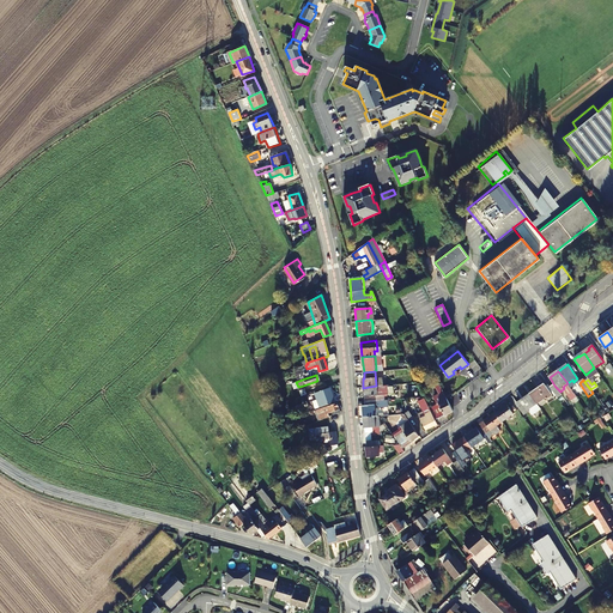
[(430,408),(436,419),(453,410),(448,399),(445,394),(438,381),(434,383),(436,388),(432,390),(439,404),(430,408)]
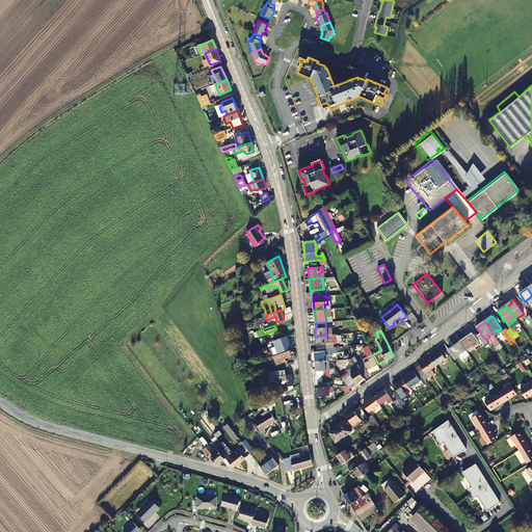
[(317,349),(328,348),(326,335),(315,337),(316,344),(316,343),(317,349)]
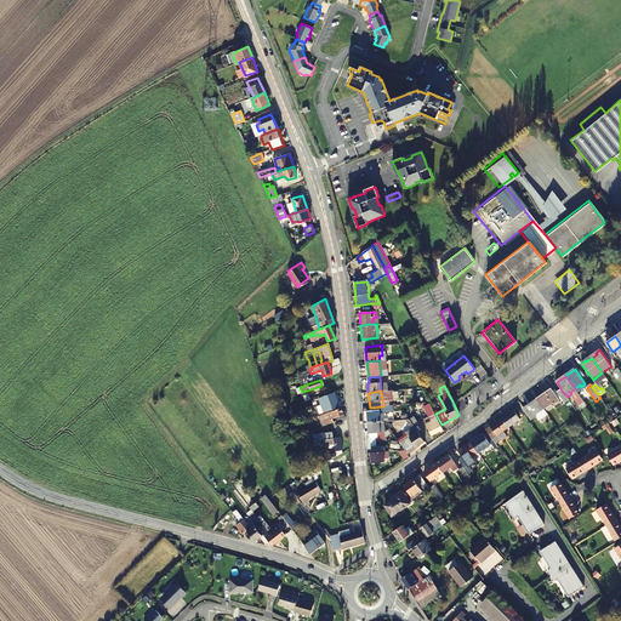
[(553,404),(554,405),(559,402),(553,393),(552,391),(546,394),(547,397),(543,399),(542,398),(539,400),(545,410),(553,404)]
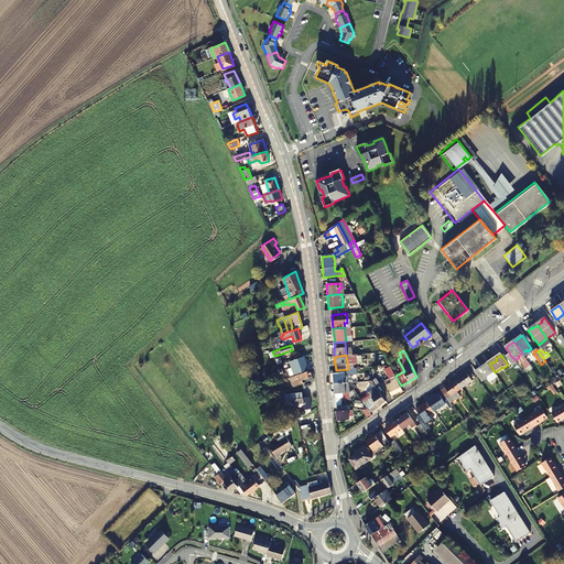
[(516,360),(510,355),(507,357),(510,364),(512,366),(517,362),(516,360)]
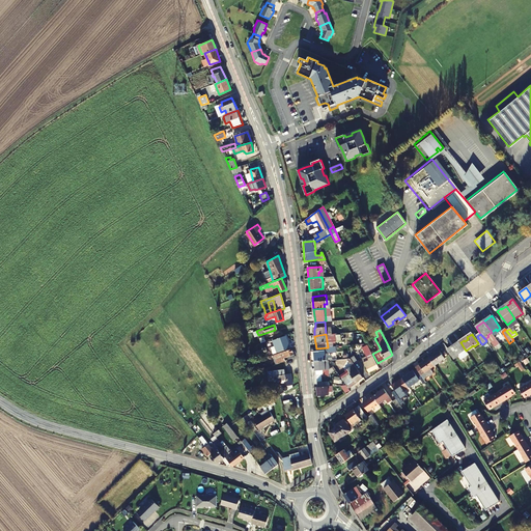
[(289,347),(285,335),(272,339),(275,350),(276,350),(277,352),(289,347)]
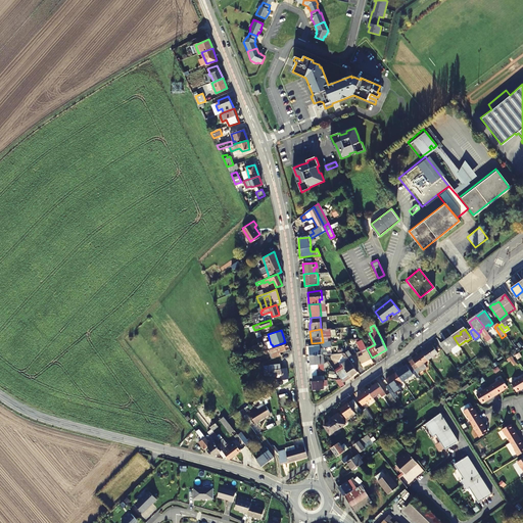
[(459,345),(454,337),(449,340),(450,341),(446,344),(445,342),(441,345),(447,354),(452,351),(455,355),(462,350),(459,345)]
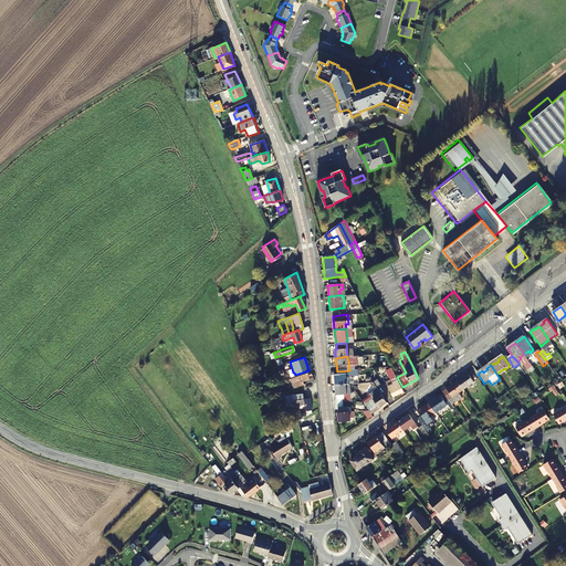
[(348,384),(350,384),(349,376),(357,376),(357,369),(349,370),(337,371),(334,371),(335,386),(348,384)]
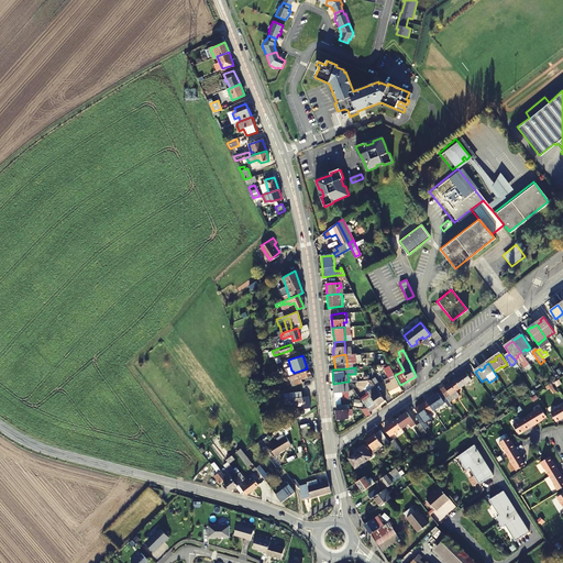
[(390,394),(401,388),(390,368),(389,370),(390,371),(387,373),(388,376),(392,375),(394,378),(390,381),(389,377),(384,381),(386,384),(390,394)]
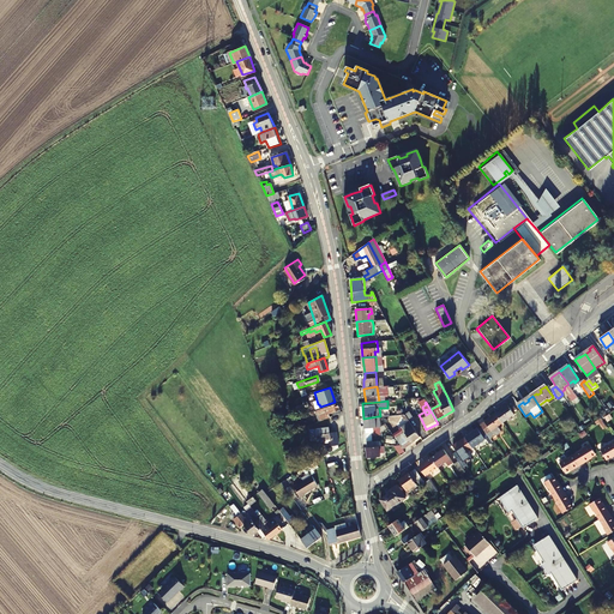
[(341,410),(338,403),(317,409),(320,420),(330,416),(329,414),(341,410)]
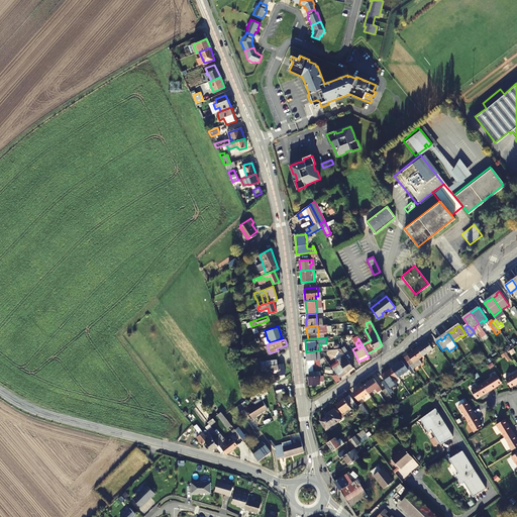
[(419,350),(424,357),(434,351),(428,343),(419,350)]
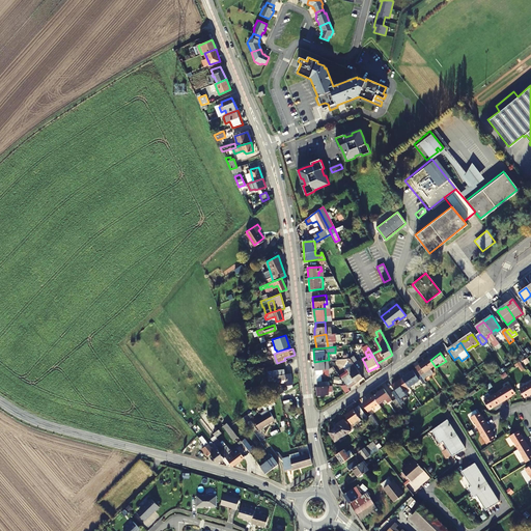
[(327,360),(314,362),(315,375),(323,375),(323,370),(325,370),(325,362),(328,362),(327,360)]
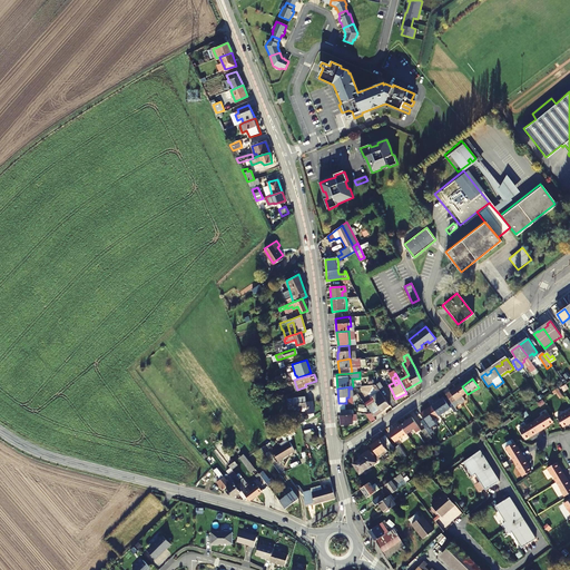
[(448,396),(453,405),(468,394),(462,386),(448,396)]
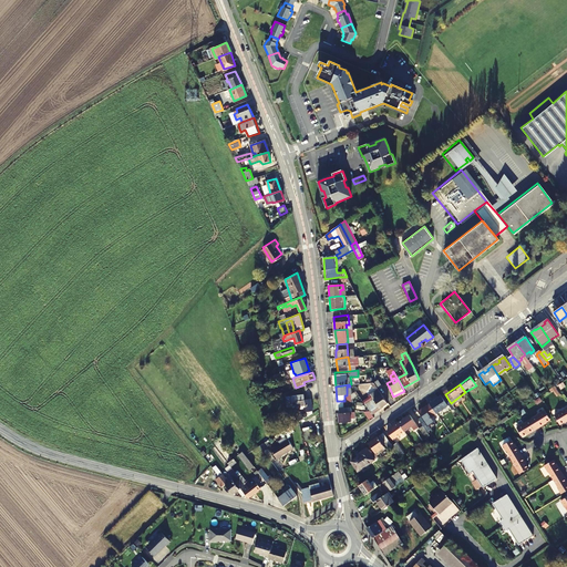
[(370,394),(372,398),(363,404),(364,405),(368,411),(369,413),(378,406),(379,408),(388,402),(378,389),(370,394)]
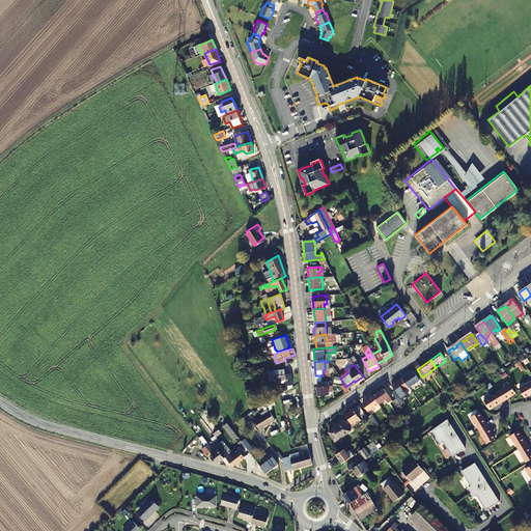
[(285,390),(292,386),(290,372),(283,373),(283,369),(271,371),(272,375),(274,375),(275,381),(284,380),(285,390)]
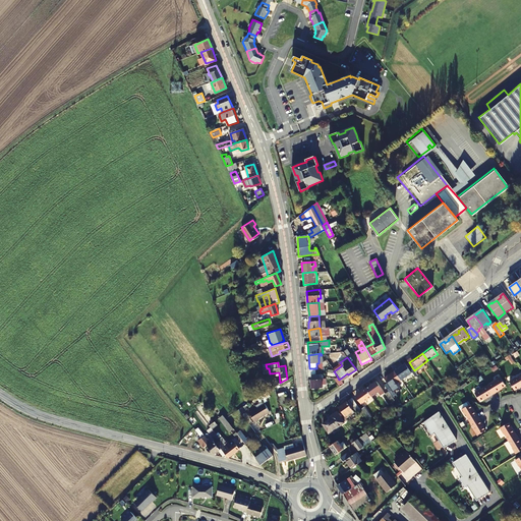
[(396,372),(402,382),(412,374),(406,365),(396,372)]
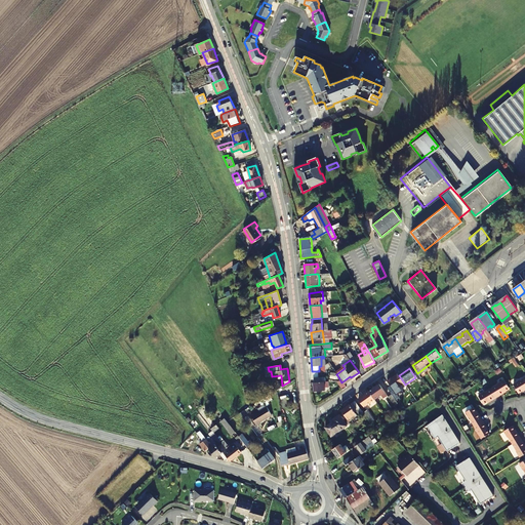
[(389,382),(394,392),(405,385),(399,375),(389,382)]
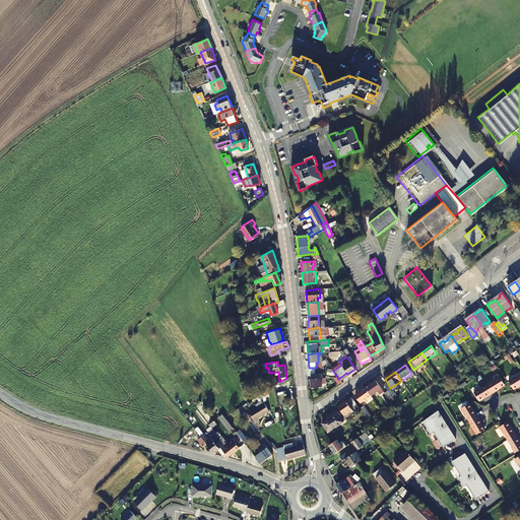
[(515,378),(508,382),(513,390),(519,386),(519,387),(519,386),(519,375),(515,379),(515,378)]
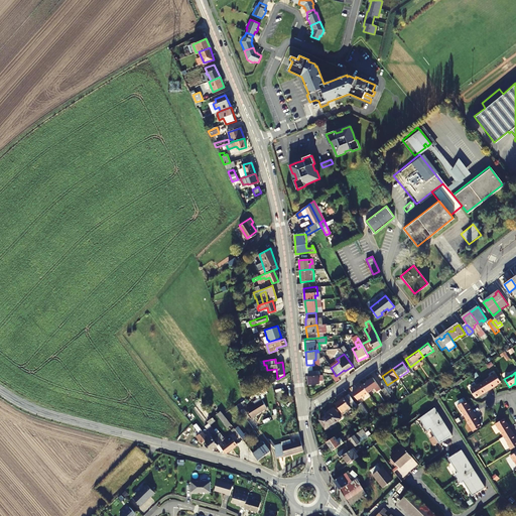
[(335,374),(331,375),(335,383),(339,380),(336,376),(335,374)]
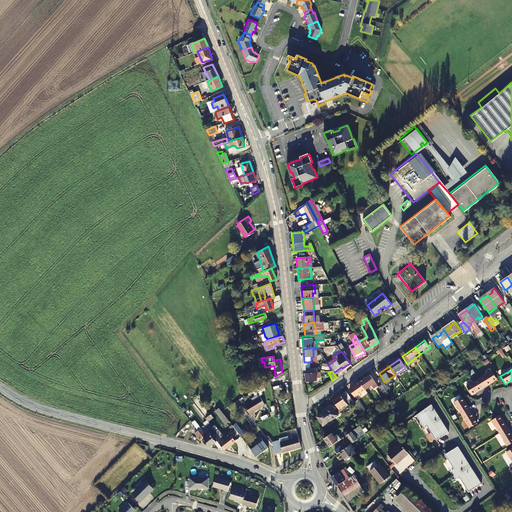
[(486,376),(473,384),(472,383),(466,387),(471,395),(477,391),(478,392),(491,383),(497,379),(492,371),(486,375),(486,376)]
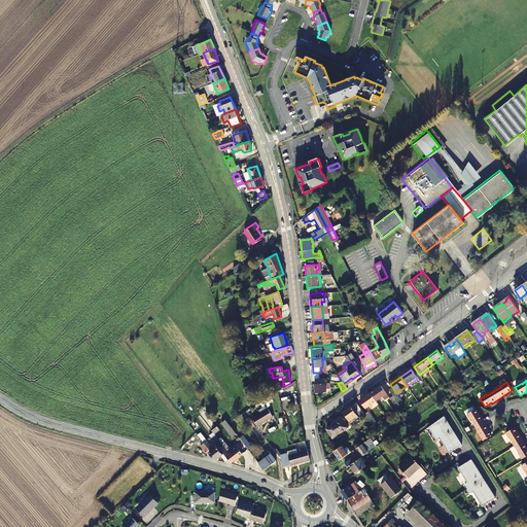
[(282,388),(279,383),(273,387),(275,392),(277,391),(282,388)]
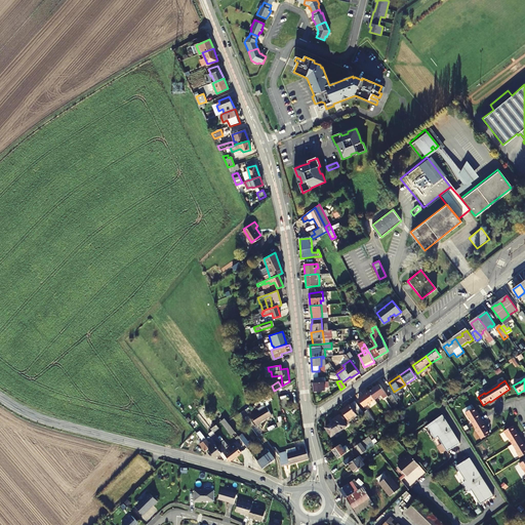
[(324,388),(327,388),(327,381),(313,382),(313,391),(324,390),(324,388)]
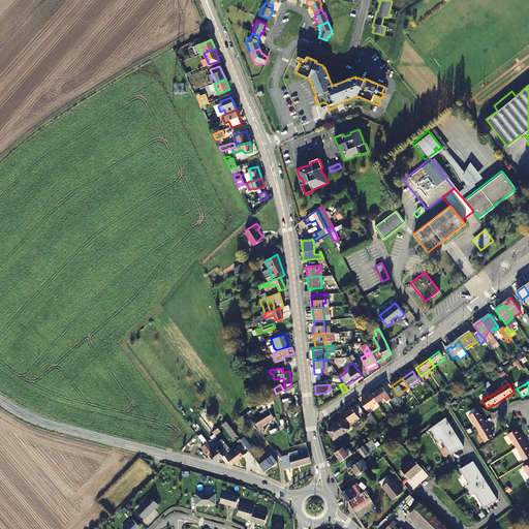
[(372,395),(377,403),(389,396),(382,387),(372,395)]
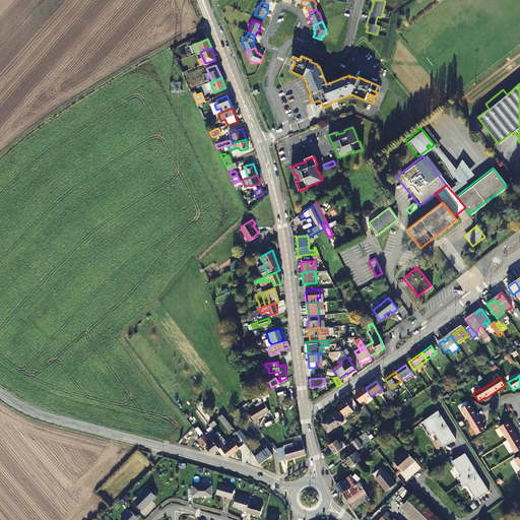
[(355,395),(361,403),(371,396),(366,388),(355,395)]
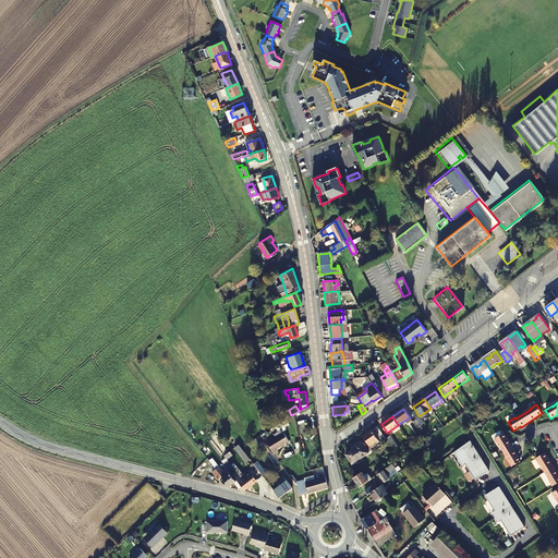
[(387,439),(377,426),(373,429),(383,443),(387,440),(387,439)]
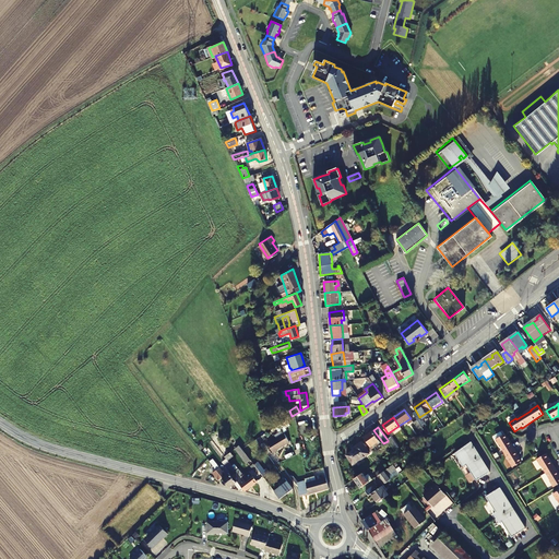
[(373,449),(371,445),(379,441),(372,431),(364,438),(371,450),(373,449)]
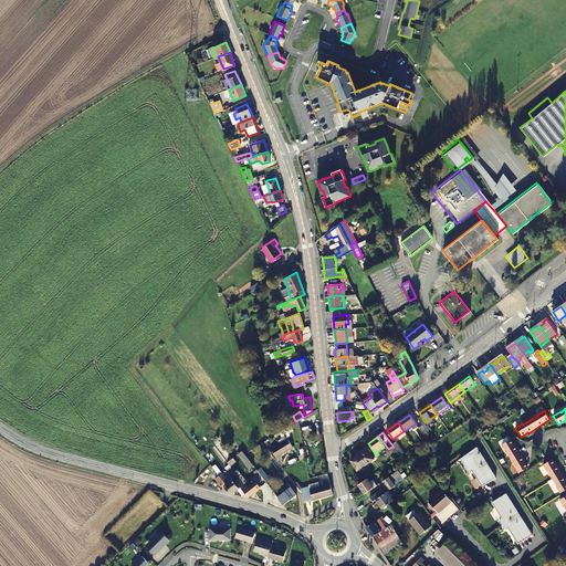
[(270,448),(275,458),(292,448),(287,439),(270,448)]
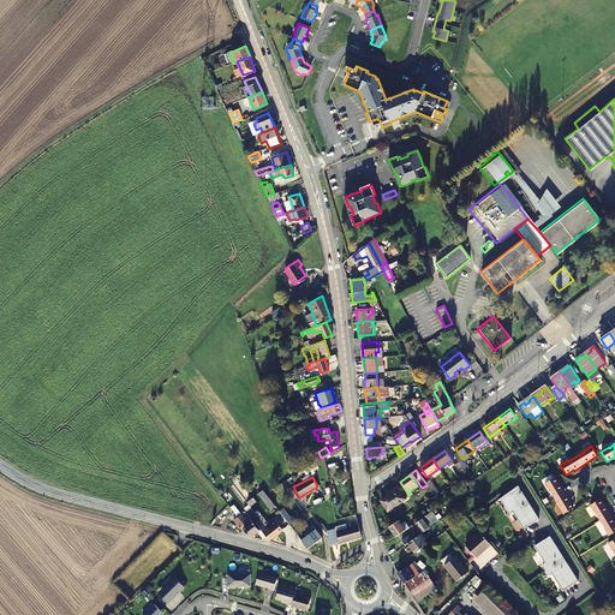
[(571,501),(566,493),(560,484),(555,477),(545,483),(550,491),(550,490),(561,507),(560,507),(565,514),(574,508),(569,501),(571,501)]
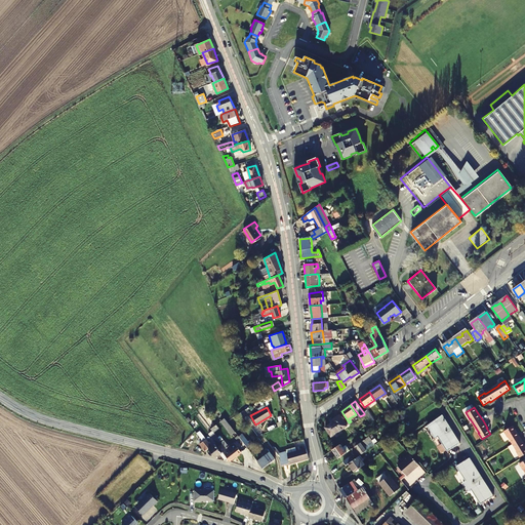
[(364,413),(364,414),(370,423),(374,421),(367,411),(364,413)]
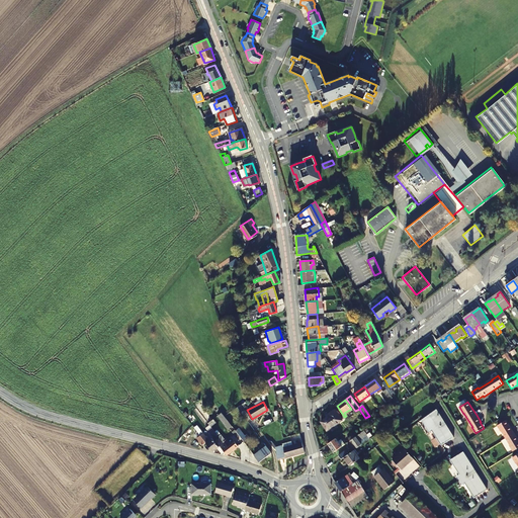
[(328,431),(342,421),(335,410),(328,415),(329,417),(322,423),(328,431)]
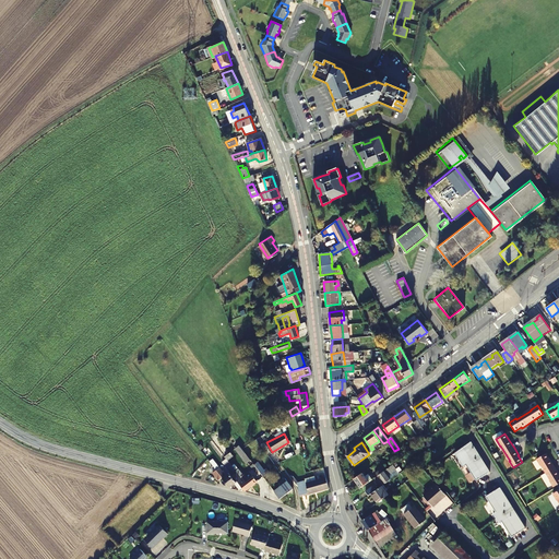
[(490,473),(477,453),(471,443),(453,454),(463,468),(466,467),(476,483),(490,473)]
